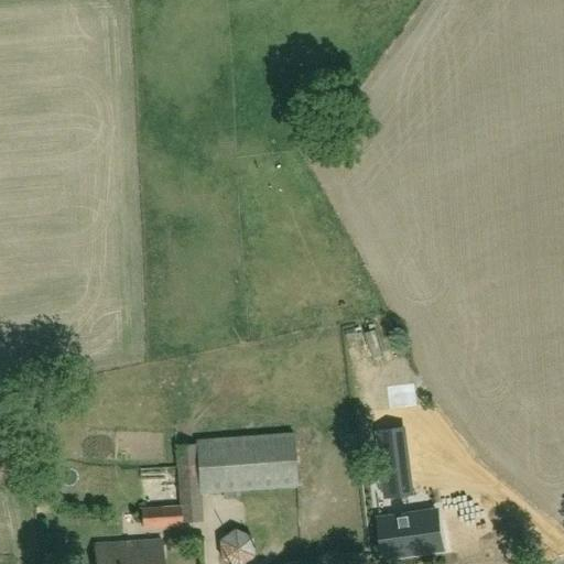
[(416,407),(414,384),(388,388),(390,410),(416,407)]
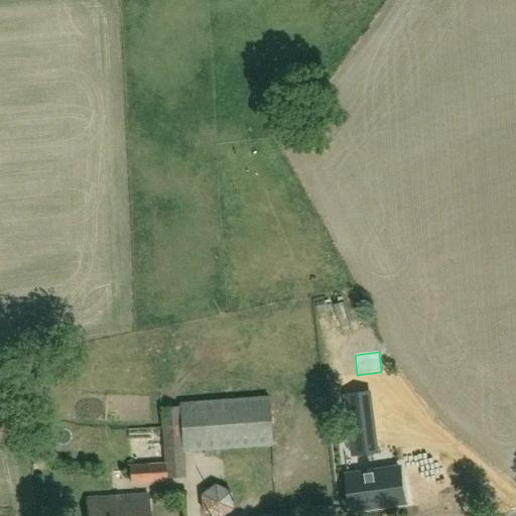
[(377,453),(370,392),(346,395),(353,455),(377,453)]
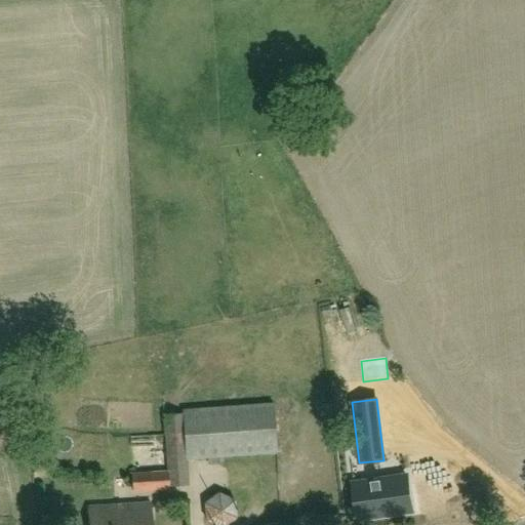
[(188,460),(278,453),(274,402),(182,409),(183,413),(163,415),(166,471),(131,473),(133,492),(169,489),(169,487),(190,485),(188,460)]
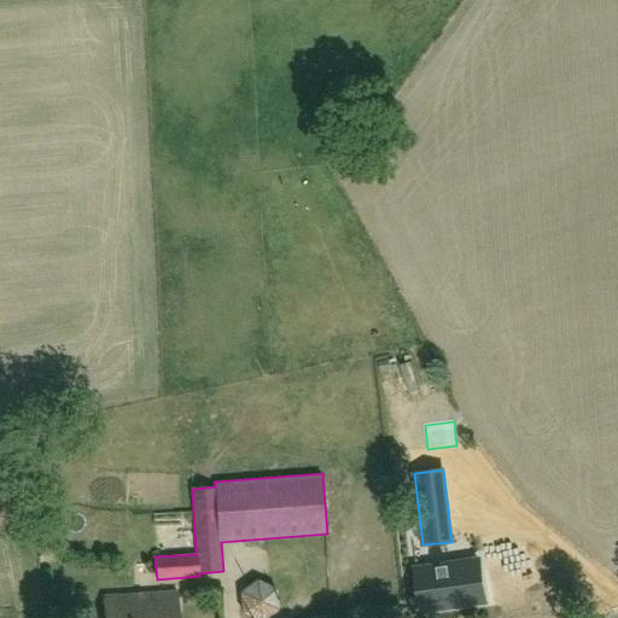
[(482,593),(519,590),(517,537),(479,538),(482,593)]
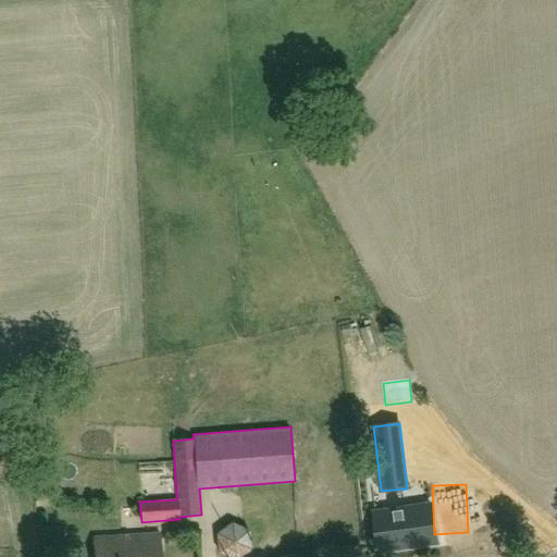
[(431,543),(425,506),(375,514),(381,549),(431,543)]
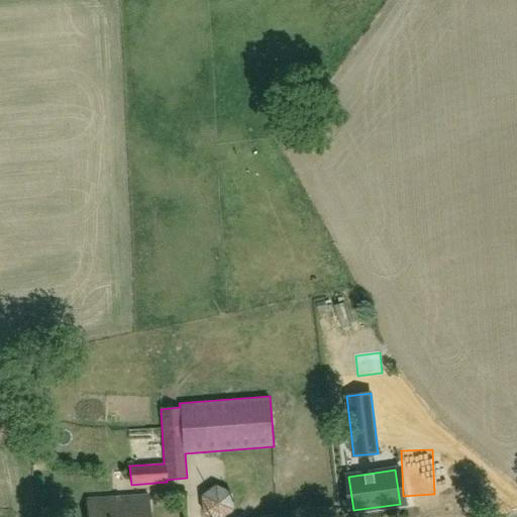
[(212,516),(222,516),(233,510),(232,492),(214,484),(200,495),(202,513),(212,516)]
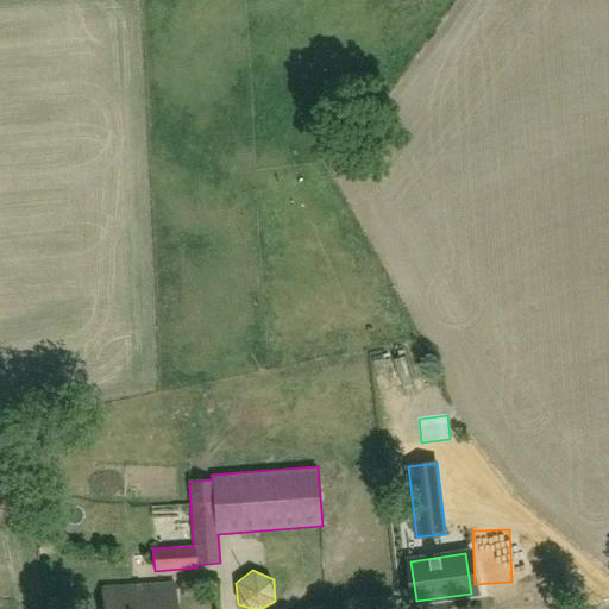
[(176,608),(175,583),(102,588),(104,608),(176,608)]
